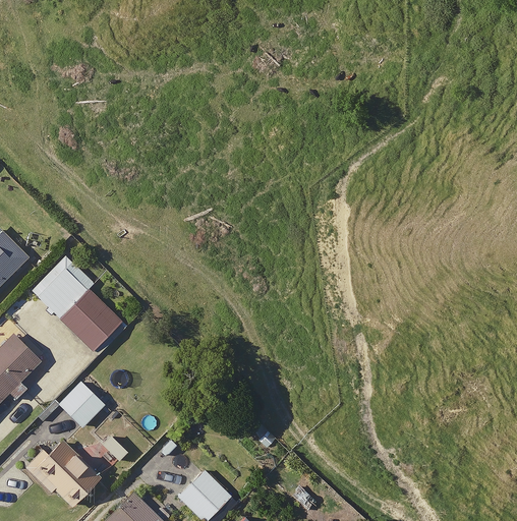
[(0,286),(29,257),(0,230),(0,286)]
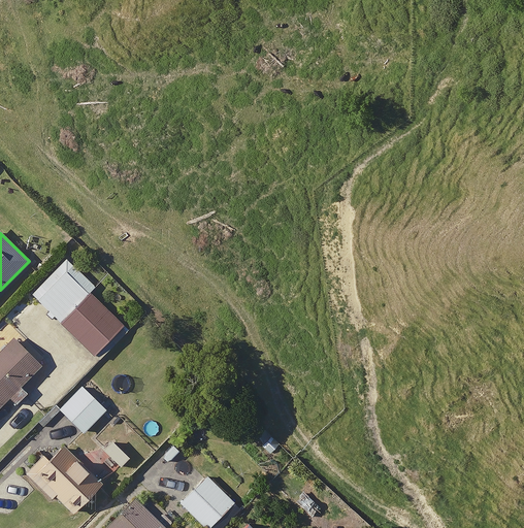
[(96,287),(74,265),(38,300),(92,357),(124,327),(91,292),(96,287)]
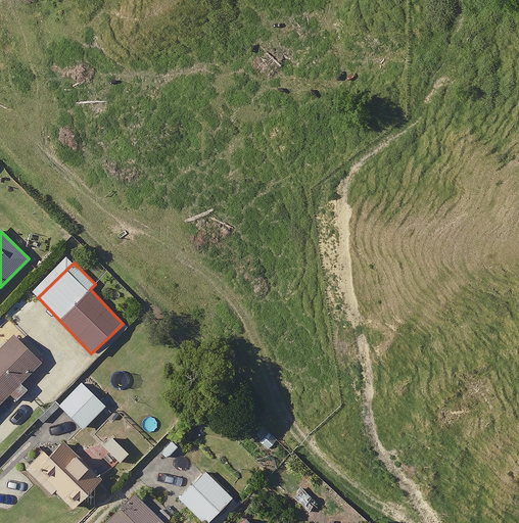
[(41,364),(14,337),(0,350),(0,405),(10,394),(16,400),(28,390),(21,384),(41,364)]
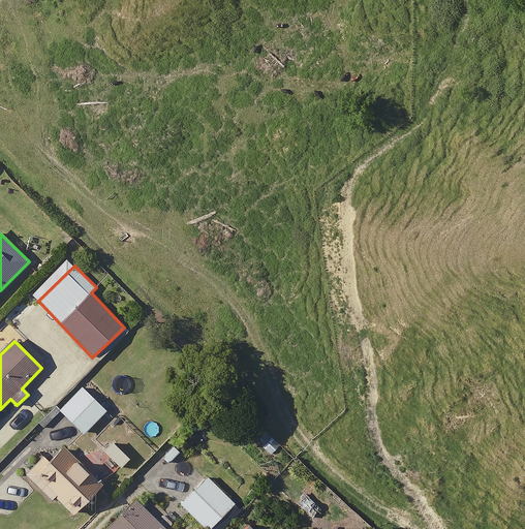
[(106,410),(82,386),(59,410),(85,434),(106,410)]
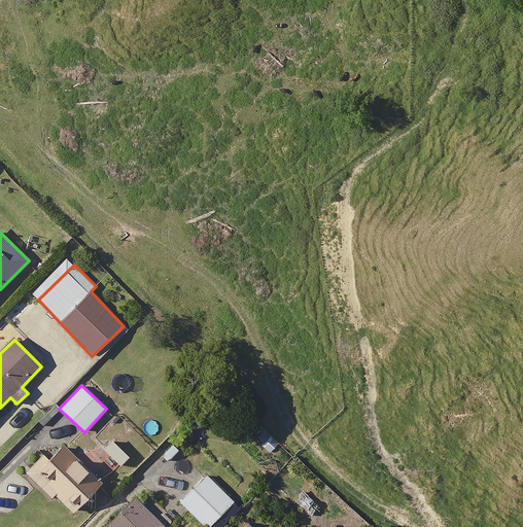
[(101,483),(62,446),(49,459),(44,454),(27,472),(51,496),(54,494),(72,512),(101,483)]
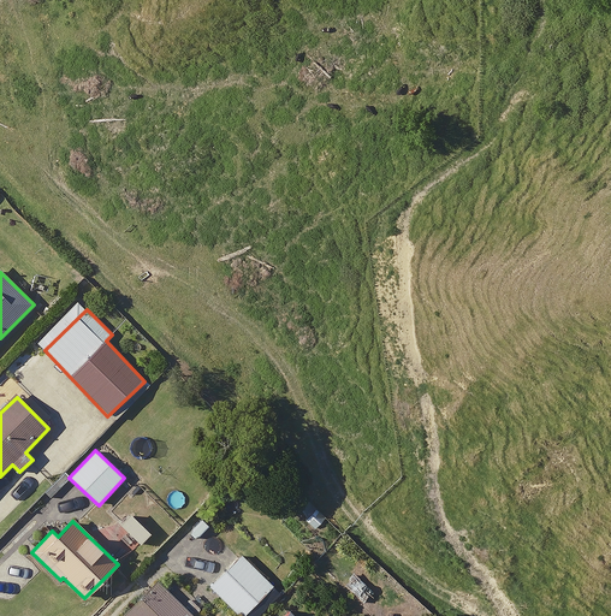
[(257,615),(280,592),(241,556),(211,588),(241,615),(257,615)]
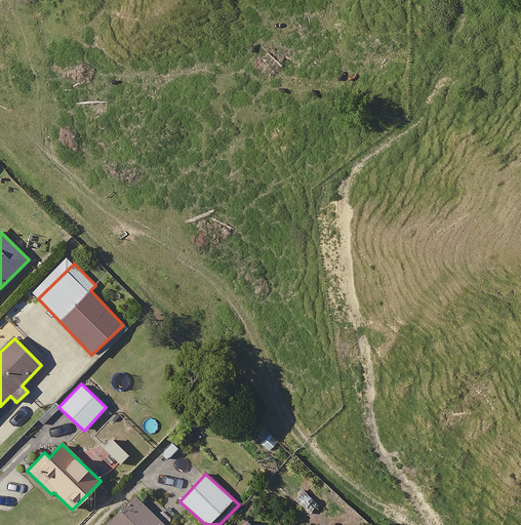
[(167,524),(175,517),(152,494),(142,506),(132,496),(105,524),(167,524)]
